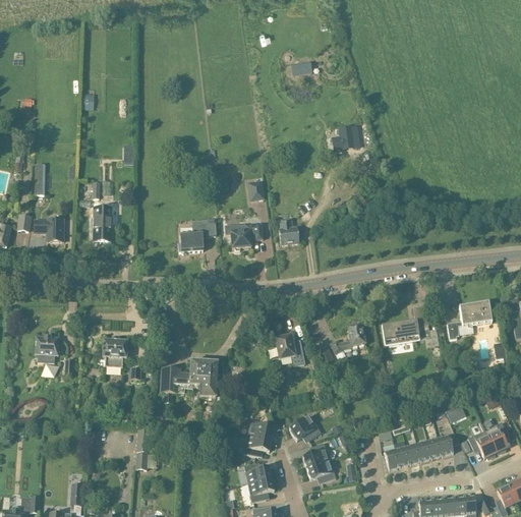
[(303,62),(290,63),(292,74),(304,72),(303,62)]
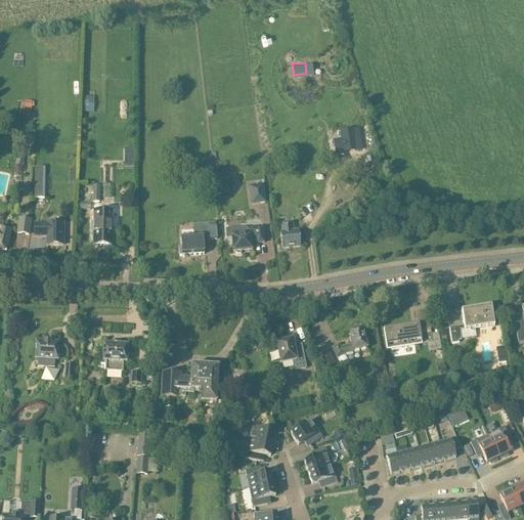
[(82,94),(81,110),(92,111),(93,94),(82,94)]
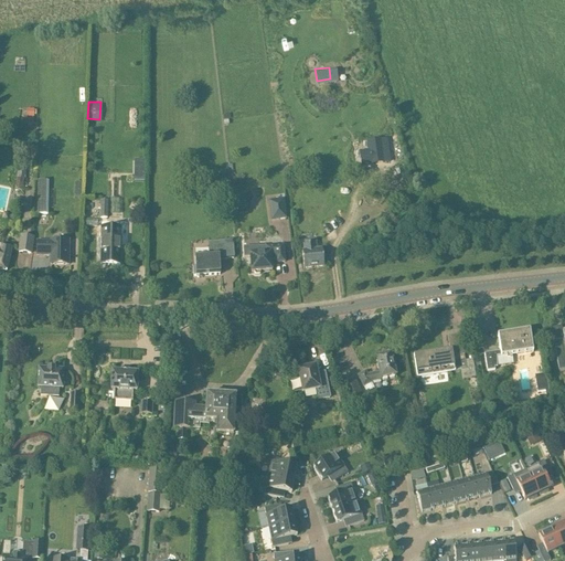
[(370,147),(361,148),(362,161),(390,158),(387,137),(369,140),(370,147)]
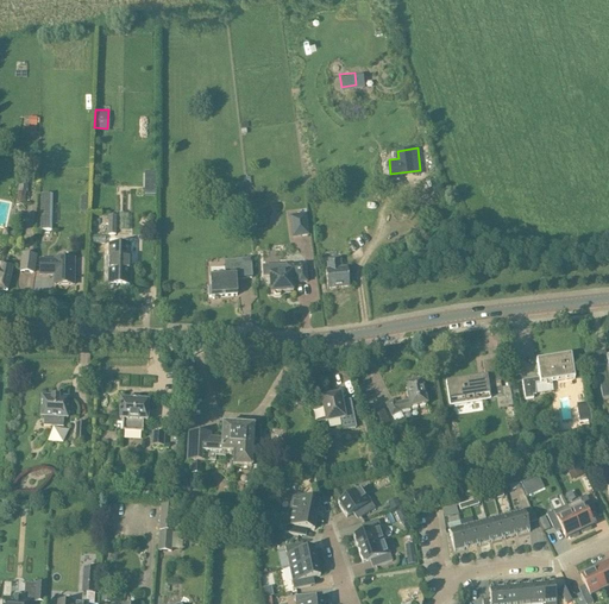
[(33,156),(25,156),(25,167),(35,165),(33,156)]
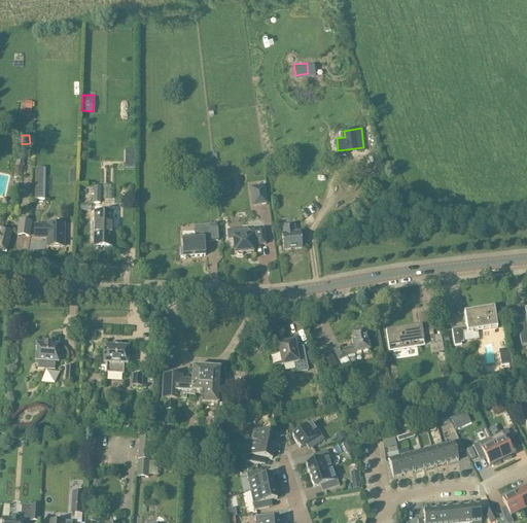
[(15,162),(13,172),(21,174),(23,163),(15,162)]
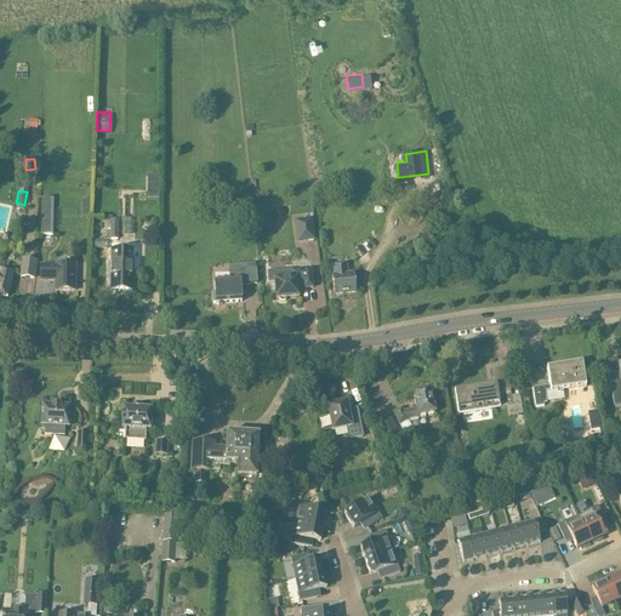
[(41,204),(41,232),(52,232),(52,197),(52,194),(41,194),(41,197),(41,204)]
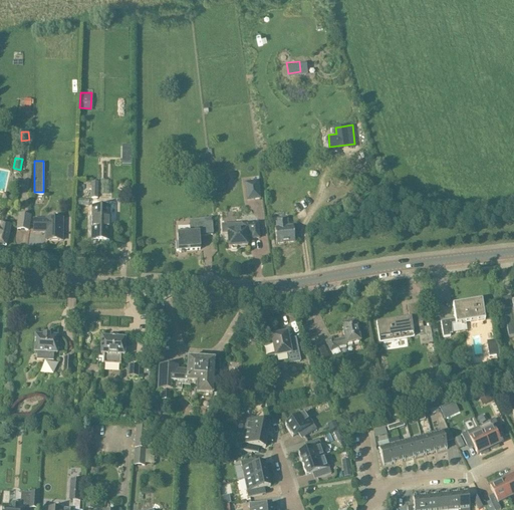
[(259,178),(245,179),(247,198),(261,196),(259,178)]
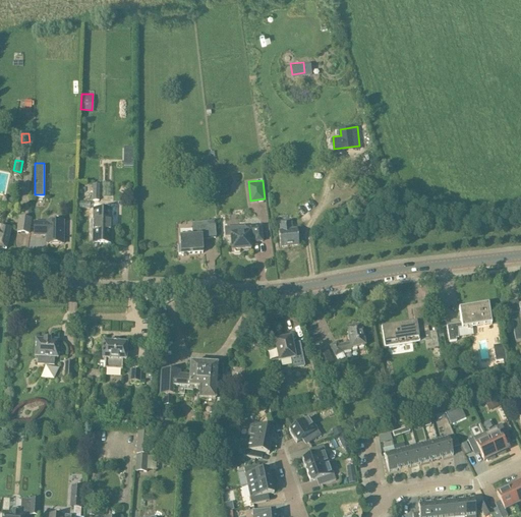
[(93,206),(93,240),(111,241),(112,207),(93,206)]
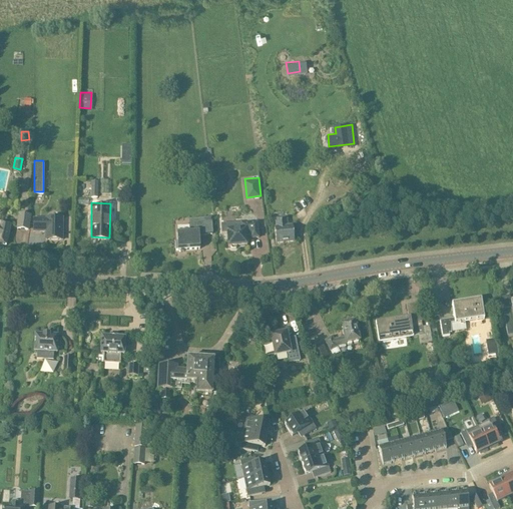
[(19,209),(17,224),(28,226),(30,210),(19,209)]
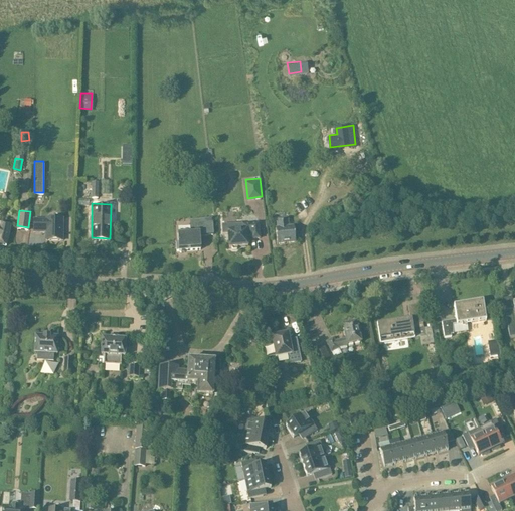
[(276,215),(277,225),(276,225),(277,241),(295,239),(294,223),(289,224),(288,215),(276,215)]
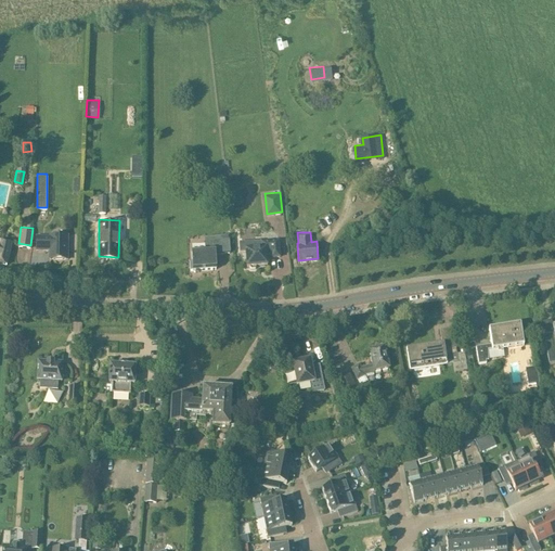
[(51,233),(37,233),(37,247),(50,248),(50,256),(68,257),(68,233),(51,233)]
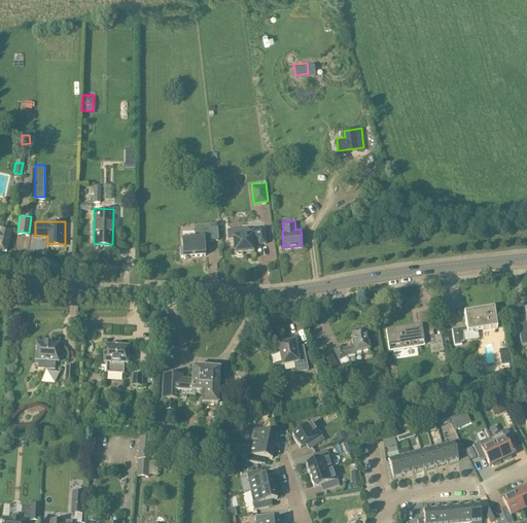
[(182,245),(180,246),(181,254),(183,254),(184,255),(188,255),(189,253),(205,252),(204,238),(218,236),(217,221),(195,223),(196,235),(182,236),(182,245)]
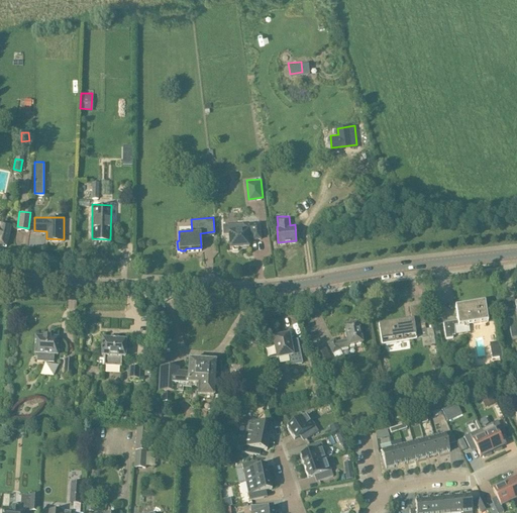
[(243,220),(223,221),(223,232),(229,231),(230,245),(232,245),(233,247),(238,246),(239,244),(248,244),(248,234),(252,233),(252,236),(261,236),(260,221),(243,222),(243,220)]
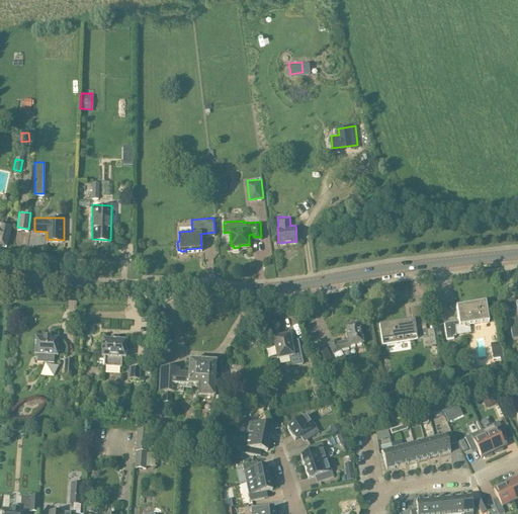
[(0,242),(7,244),(11,225),(0,222),(0,242)]
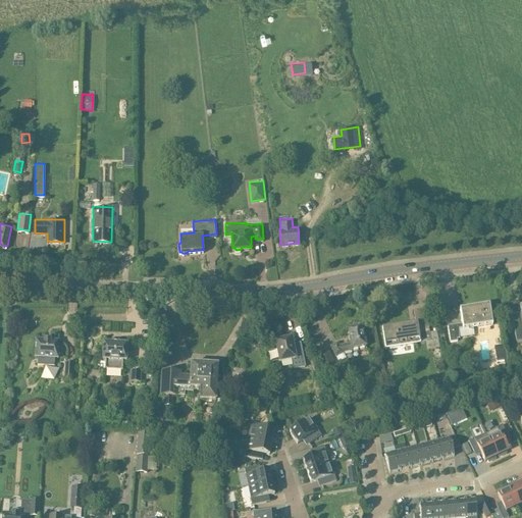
[(489,301),(460,306),(462,320),(448,323),(450,339),(457,338),(457,335),(459,334),(474,332),(473,324),(492,321),(489,301)]
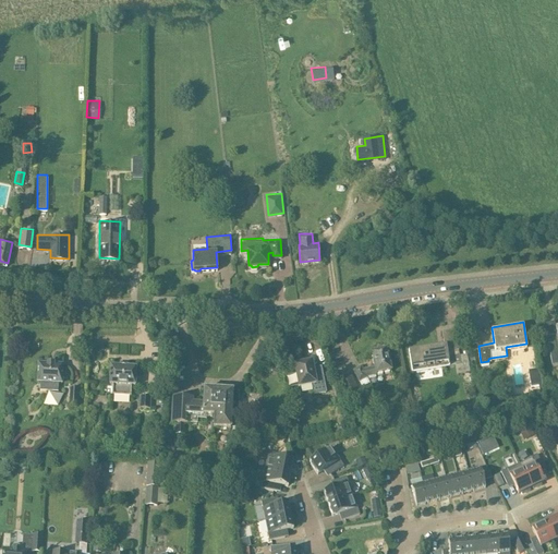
[(557,323),(556,324),(556,330),(547,333),(552,362),(557,361),(557,323)]
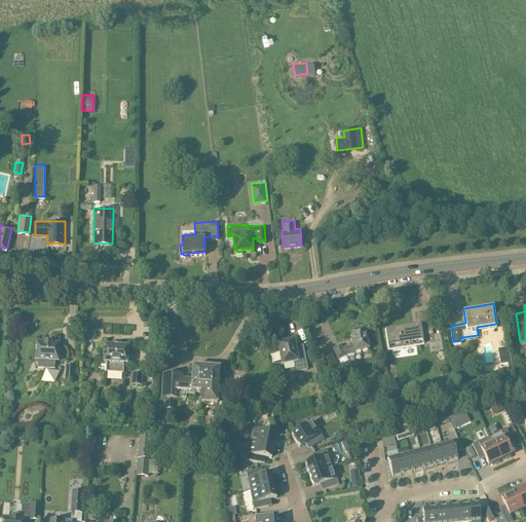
[(419,323),(385,328),(388,347),(423,342),(429,341),(430,349),(442,347),(443,352),(444,352),(440,330),(433,332),(428,306),(416,308),(419,323)]
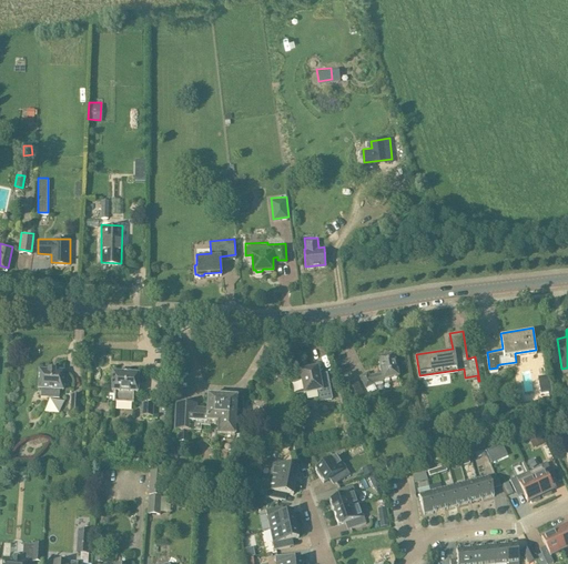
[(382,371),(369,373),(367,370),(361,374),(366,384),(373,381),(373,380),(398,374),(393,352),(378,355),(382,371)]
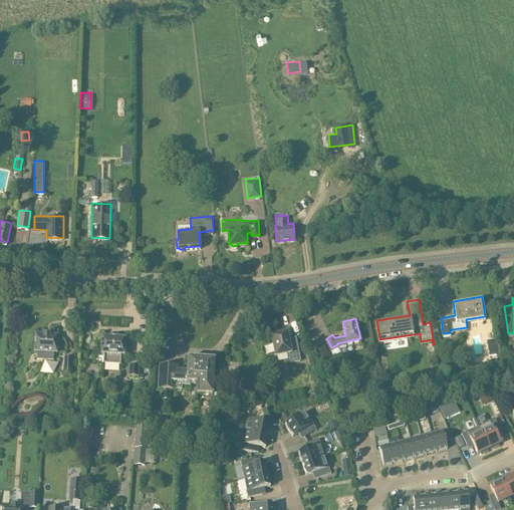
[(273,341),(265,343),(267,353),(275,351),(275,352),(288,350),(290,359),(300,357),(295,334),(288,336),(287,329),(282,330),(282,329),(277,330),(277,331),(271,332),(273,341)]
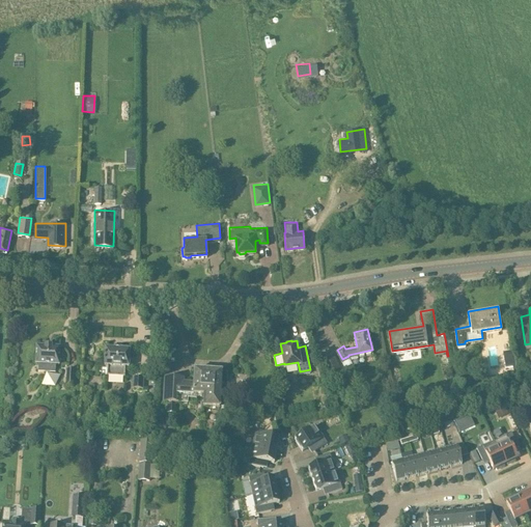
[(55,369),(55,361),(59,361),(60,343),(51,342),(45,342),(36,342),(35,360),(38,360),(38,368),(55,369)]
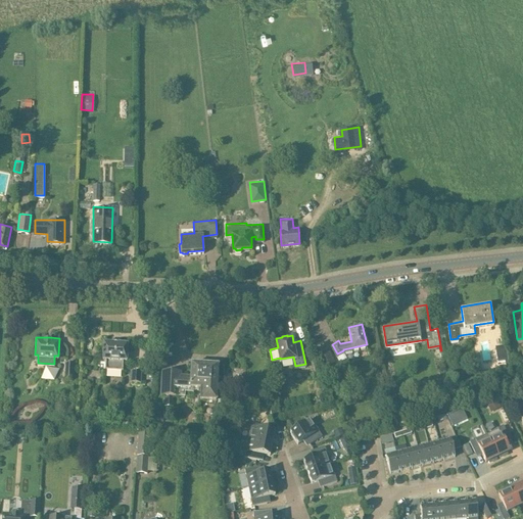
[(127,359),(128,342),(119,341),(112,340),(112,341),(103,340),(102,358),(105,358),(105,367),(123,368),(123,359),(127,359)]
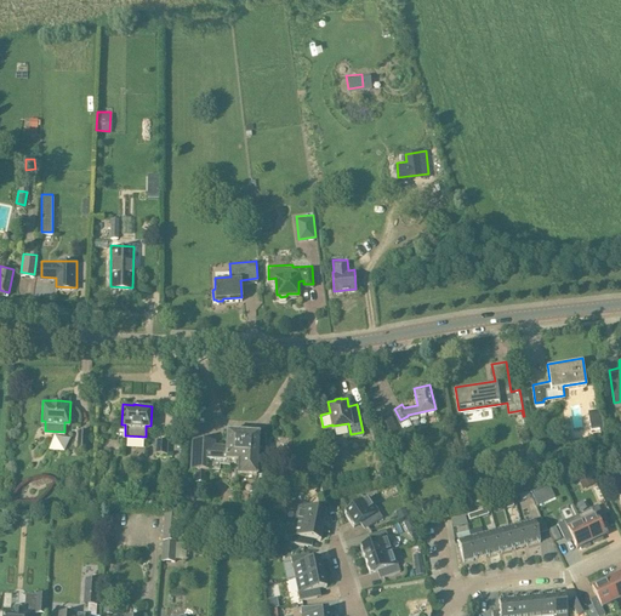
[(604,429),(600,406),(591,408),(592,416),(590,416),(591,427),(599,426),(599,431),(604,429)]
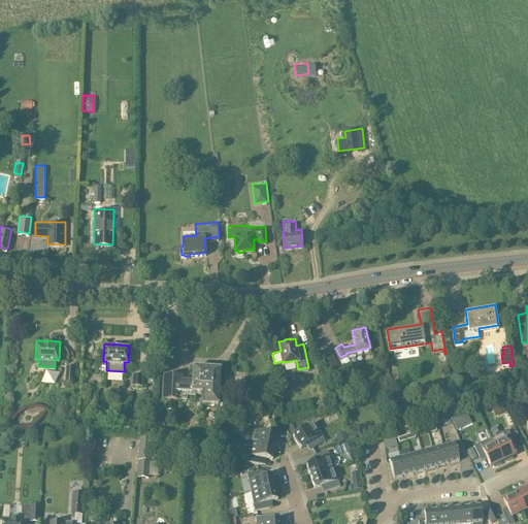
[(332,352),(321,358),(328,372),(339,367),(332,352)]
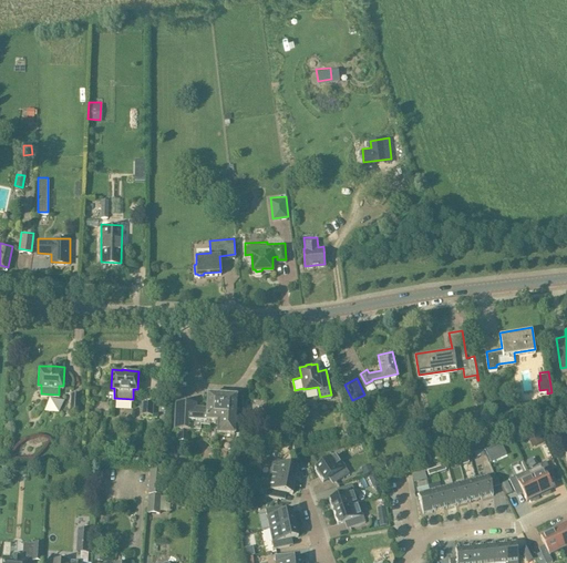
[(196,400),(175,399),(174,427),(178,427),(178,438),(187,439),(187,428),(199,428),(199,423),(210,423),(210,428),(217,428),(217,431),(234,432),(240,432),(243,395),(236,395),(236,393),(207,392),(206,406),(196,405),(196,400)]
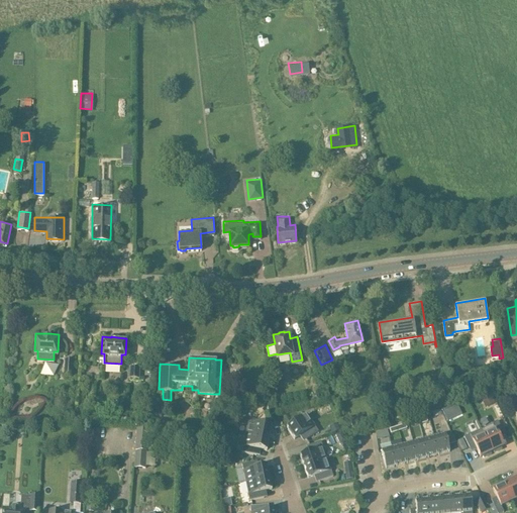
[(40,371),(55,372),(56,361),(41,360),(40,371)]
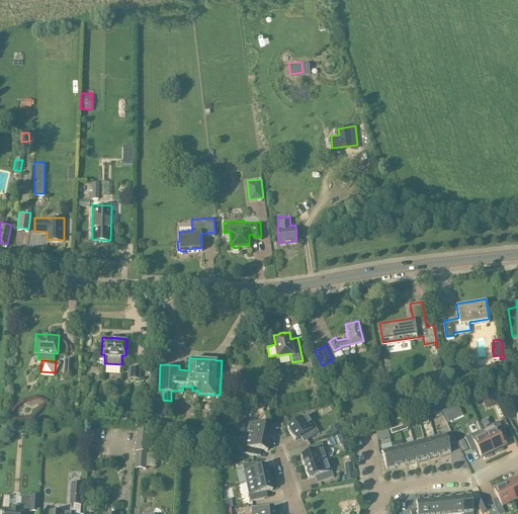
[(139,375),(140,365),(130,364),(128,375),(139,375)]
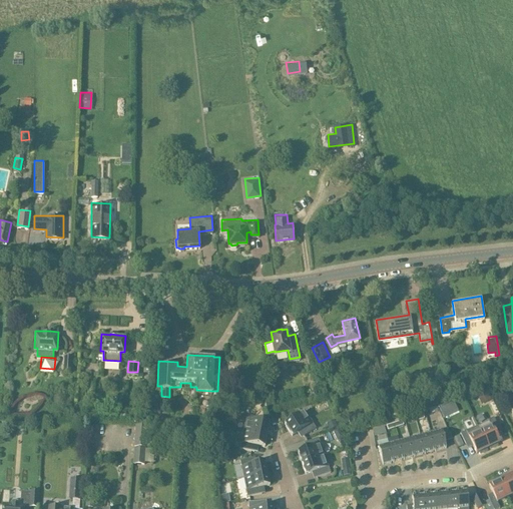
[(506,384),(498,387),(500,394),(508,391),(506,384)]
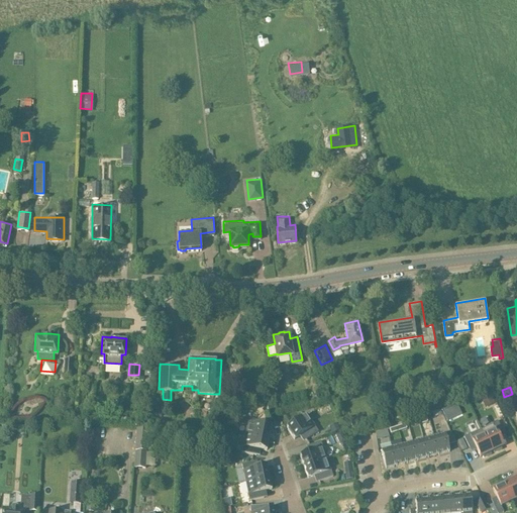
[(492,392),(483,397),(486,404),(496,400),(492,392)]
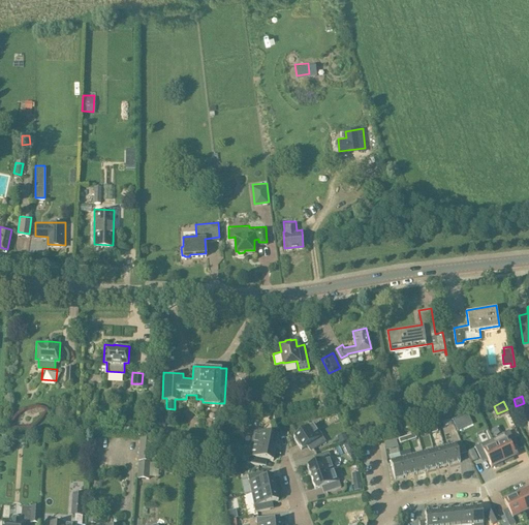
[(274,408),(277,421),(284,419),(281,406),(274,408)]
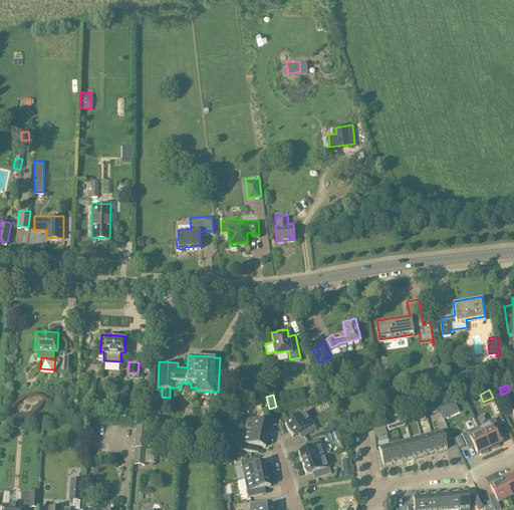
[(162,400),(152,400),(151,410),(161,411),(162,400)]
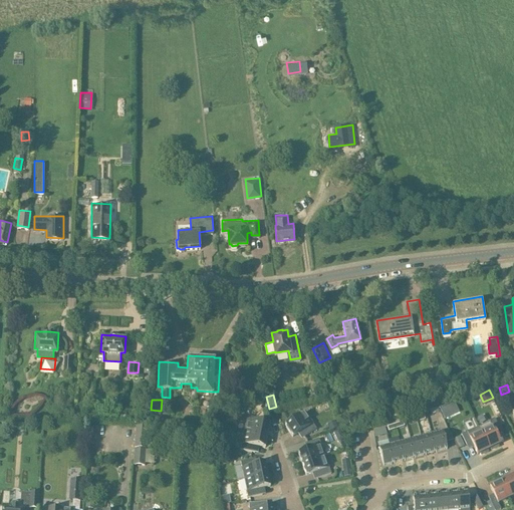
[(450,401),(440,405),(443,413),(453,408),(450,401)]
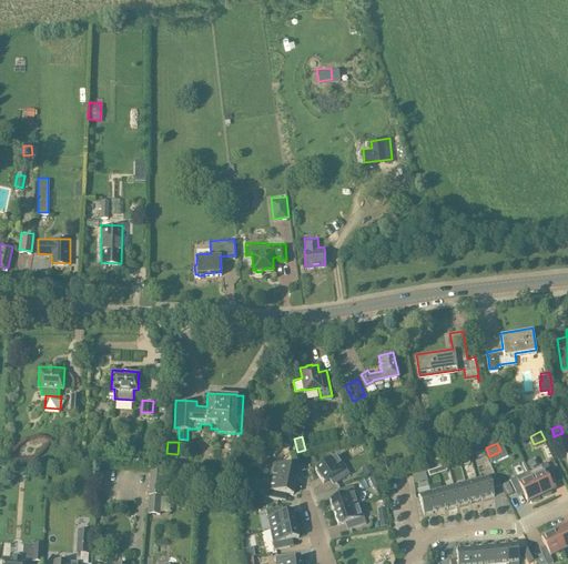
[(316,465),(314,467),(322,480),(324,479),(333,473),(337,479),(350,471),(337,452),(316,465)]
